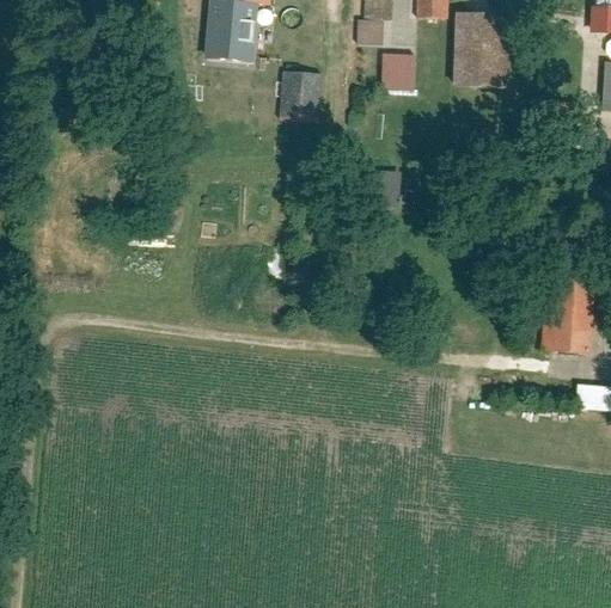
[(393,20),(395,0),(364,0),(362,19),(384,20),(393,20)]
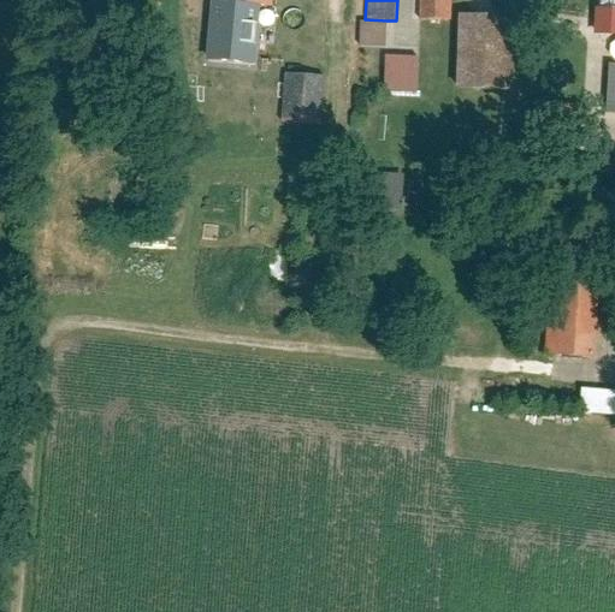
[(419,0),(419,18),(451,19),(451,0),(419,0)]
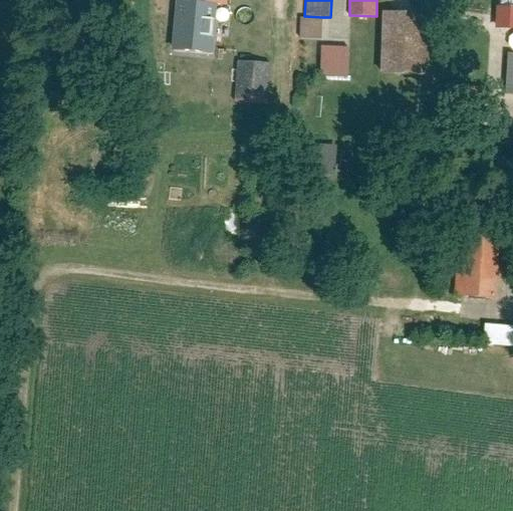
[(431,12),(381,10),(379,72),(428,74),(431,12)]
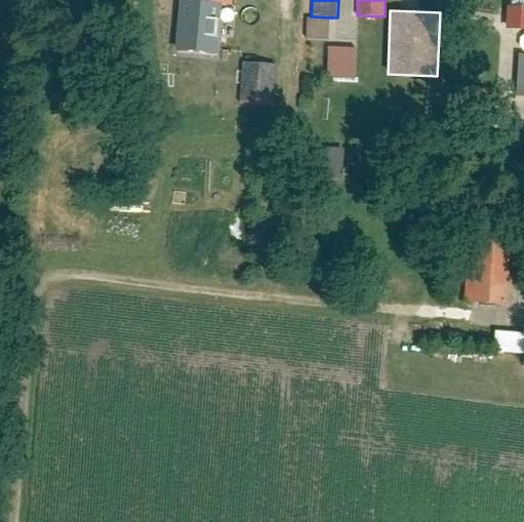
[(311,16),(307,16),(306,37),(328,38),(329,17),(311,16)]
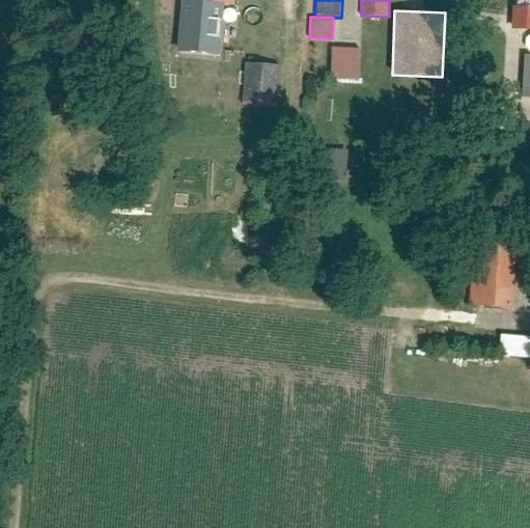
[(268,82),(269,46),(245,46),(244,82),(268,82)]
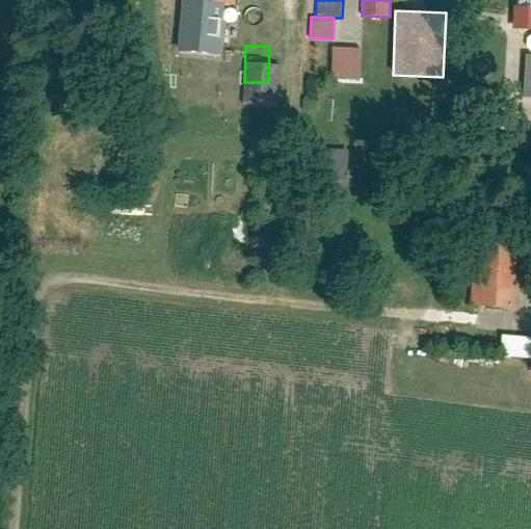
[(362,48),(332,47),(330,77),(360,78),(362,48)]
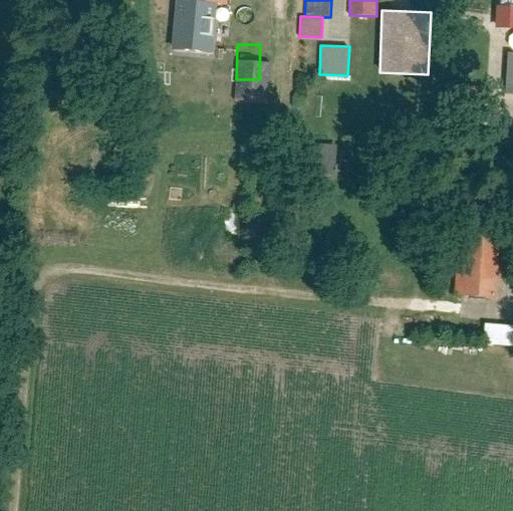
[(496,298),(501,221),(459,218),(454,295),(496,298)]
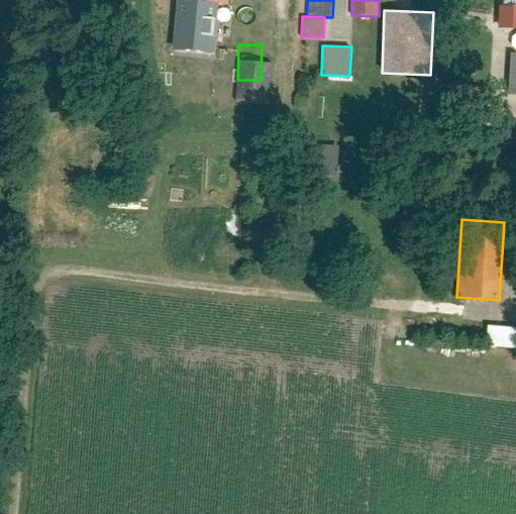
[(515,327),(488,325),(486,345),(515,347),(515,327)]
